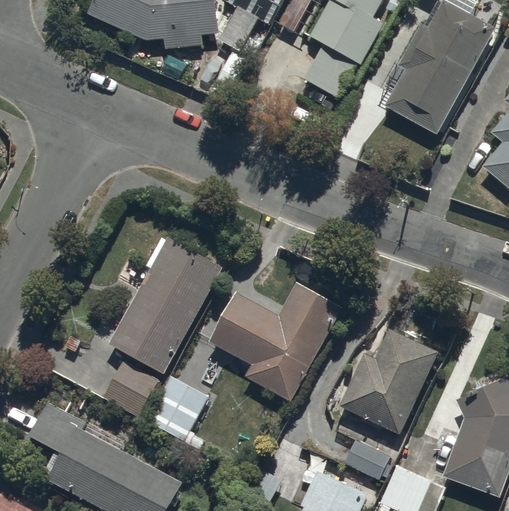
[(202,35),(217,34),(215,0),(92,0),(88,9),(147,38),(162,37),(163,48),(203,46),(202,35)]
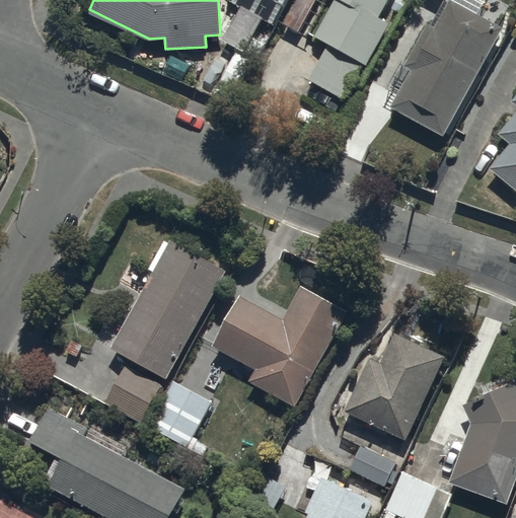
[(227,0),(240,7),(210,65),(230,76),(262,18),(274,25),(287,0),(227,0)]
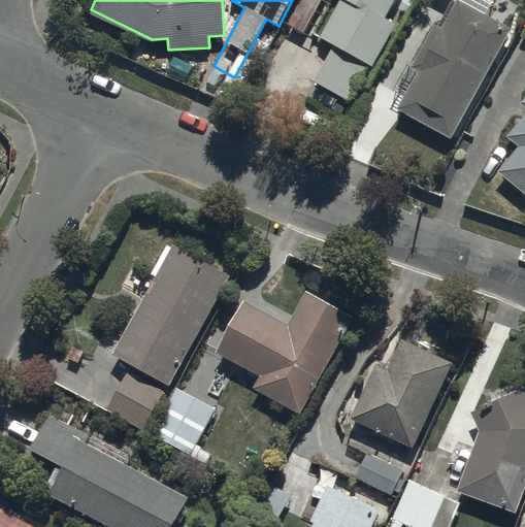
[(313,83),(348,103),(394,24),(385,19),(395,0),(339,0),(319,36),(334,45),(313,83)]
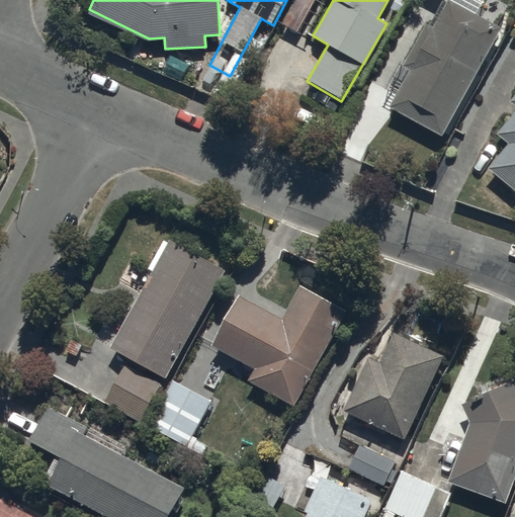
[(445,0),(387,110),(440,139),(503,23),(458,0),(445,0)]
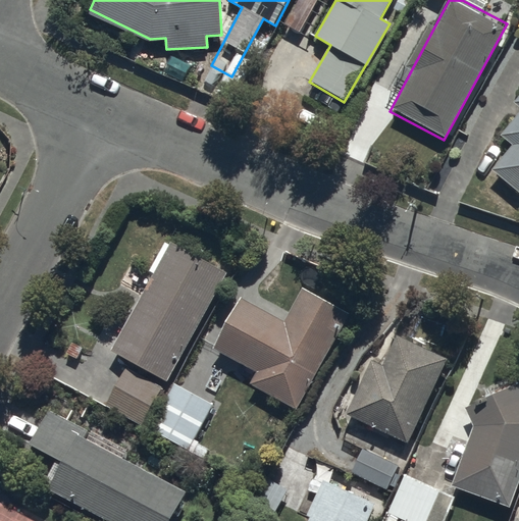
[(491,172),(518,193),(518,70),(518,72),(518,73),(518,94),(513,101),(518,108),(518,110),(500,135),(513,145),(491,172)]
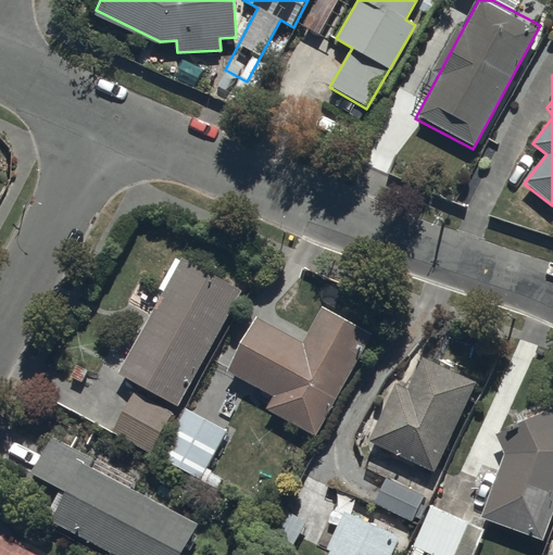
[(116,373),(176,406),(241,289),(181,255),(116,373)]
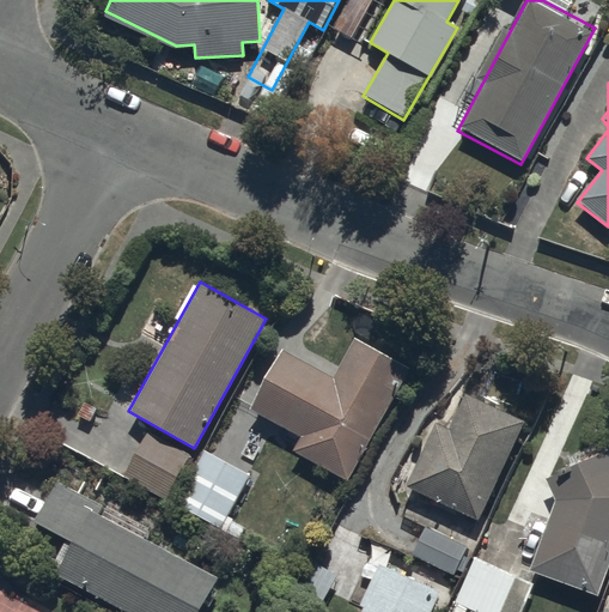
[(291,453),(346,483),(409,368),(354,337),(333,375),(284,347),(250,410),(299,437),(291,453)]
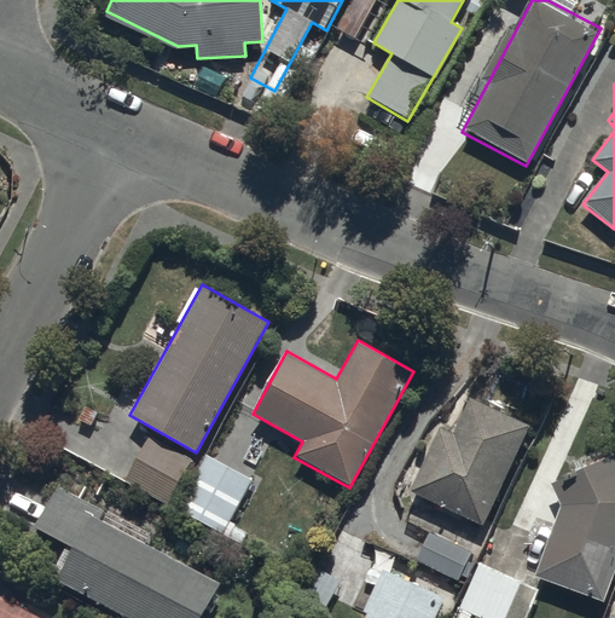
[(407,491),(480,527),(531,423),(471,394),(453,431),(440,425),(407,491)]
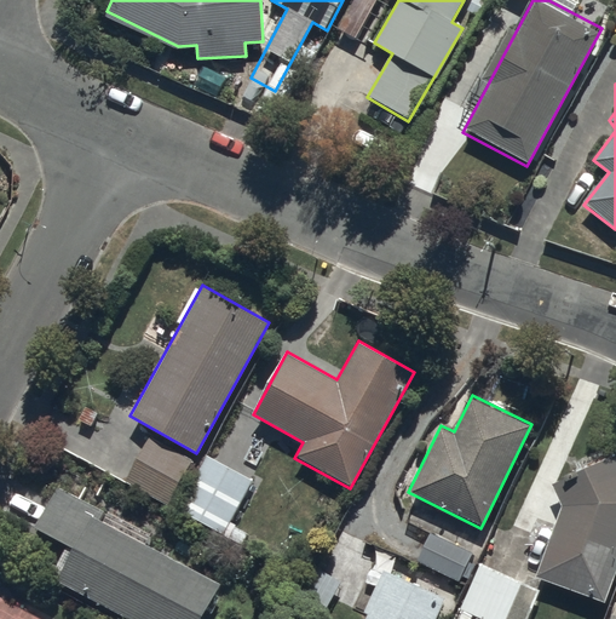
[(165,506),(191,463),(148,437),(121,481),(165,506)]
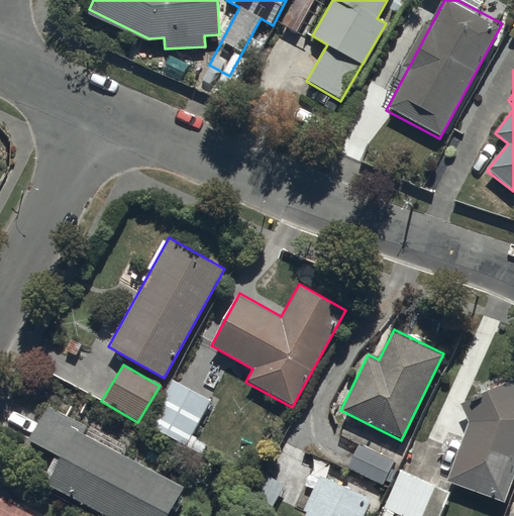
[(448,482),(505,502),(513,476),(513,375),(459,401),(470,422),(448,482)]
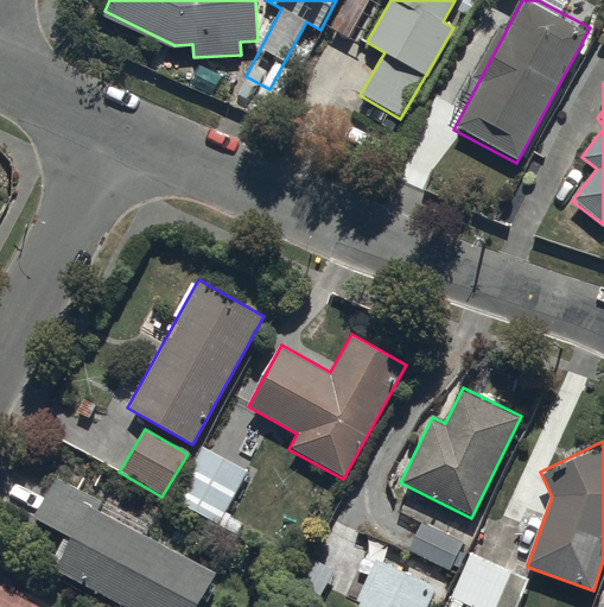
[(205,448),(175,504),(221,529),(252,473),(205,448)]
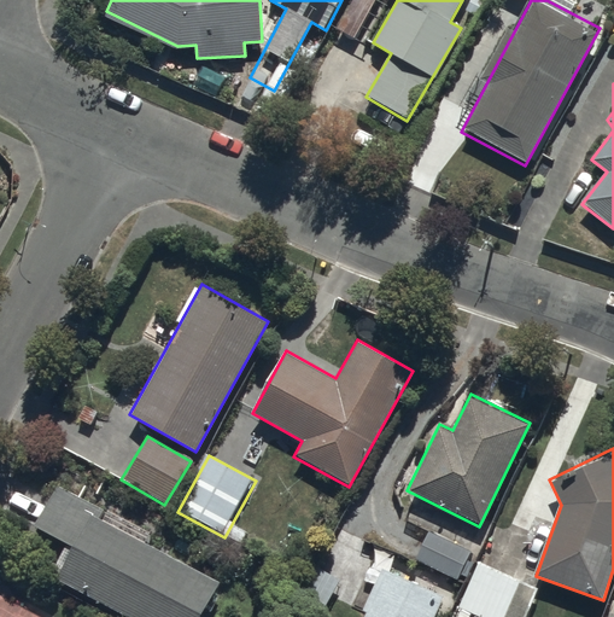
[(202,616),(221,583),(54,492),(34,527),(74,548),(56,581),(121,616),(202,616)]
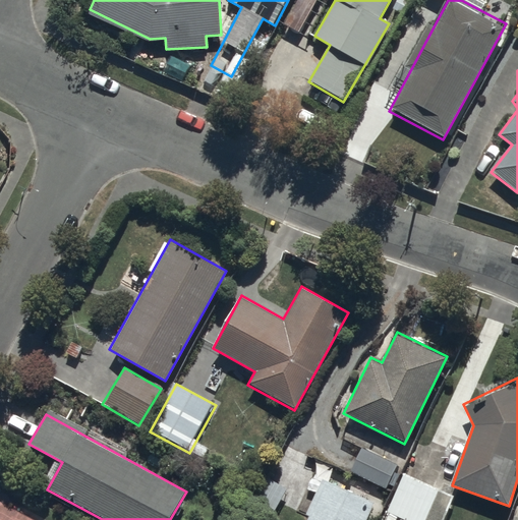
[(361,448),(350,473),(385,488),(396,464),(361,448)]
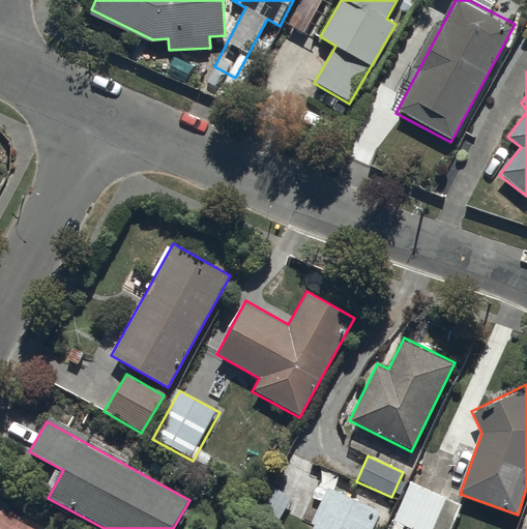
[(451,528),(462,506),(410,482),(391,521),(408,528),(451,528)]
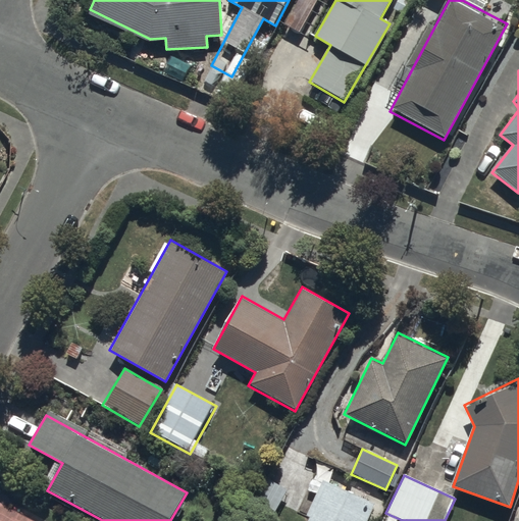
[(242,519),(245,520),(269,520),(287,490),(266,478),(242,519)]
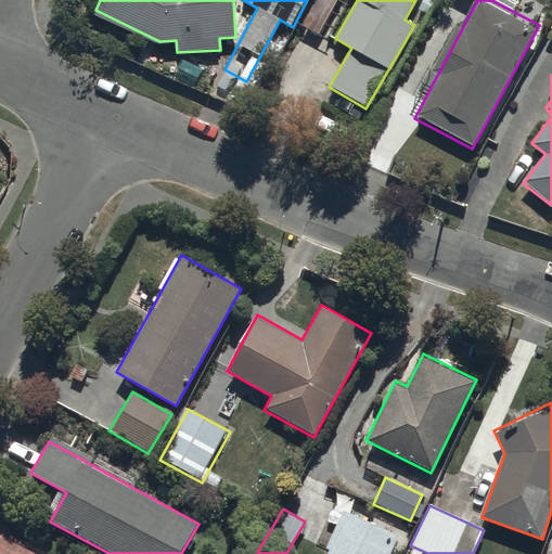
[(392,553),(400,536),(345,510),(323,553),(392,553)]
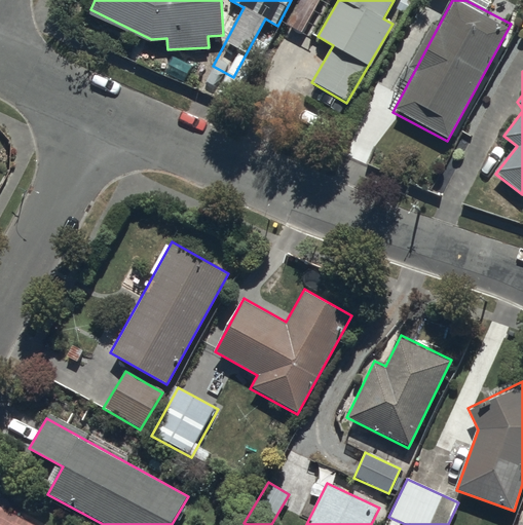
[(33,524),(0,507),(0,524),(33,524)]
